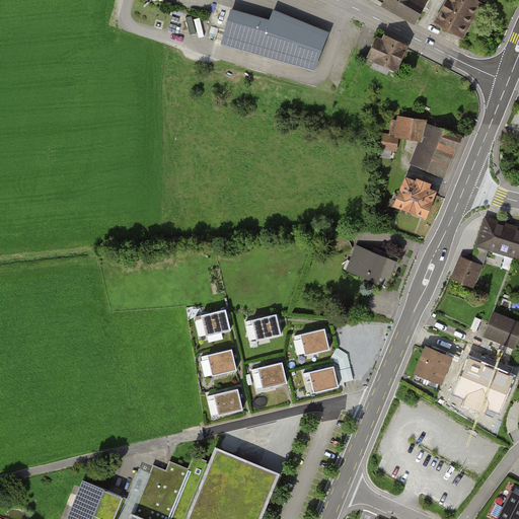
[(385,0),(382,5),(415,22),(426,0),(385,0)]
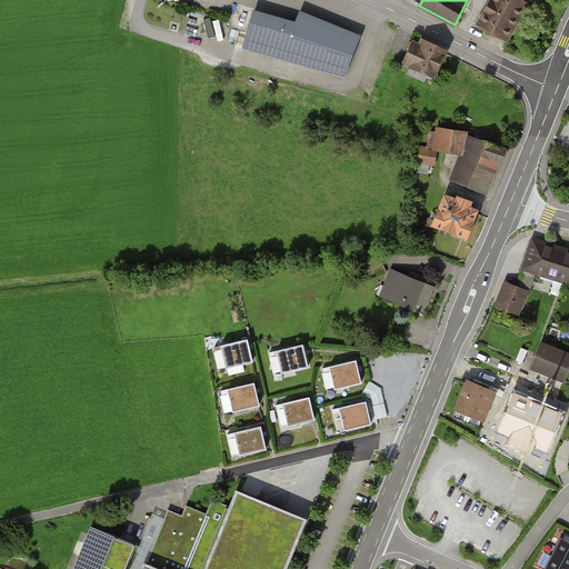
[(506,40),(528,0),(492,0),(479,25),(506,40)]
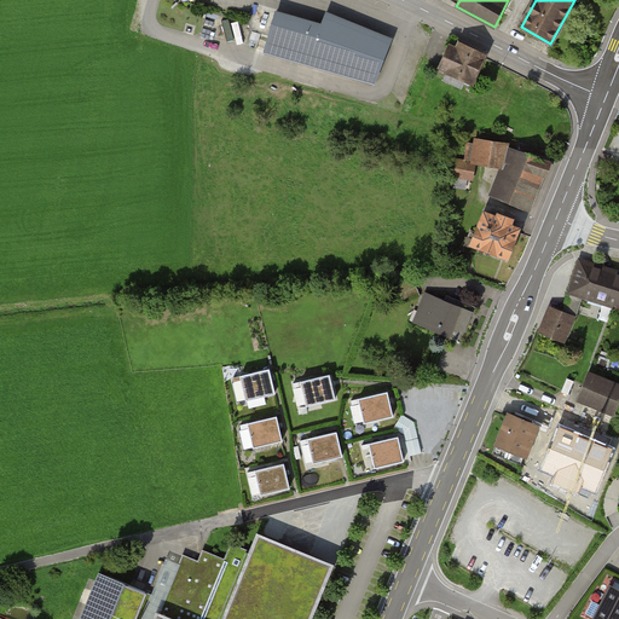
[(267,45),(265,52),(375,84),(391,44),(325,17),(320,29),(275,17),(267,45)]
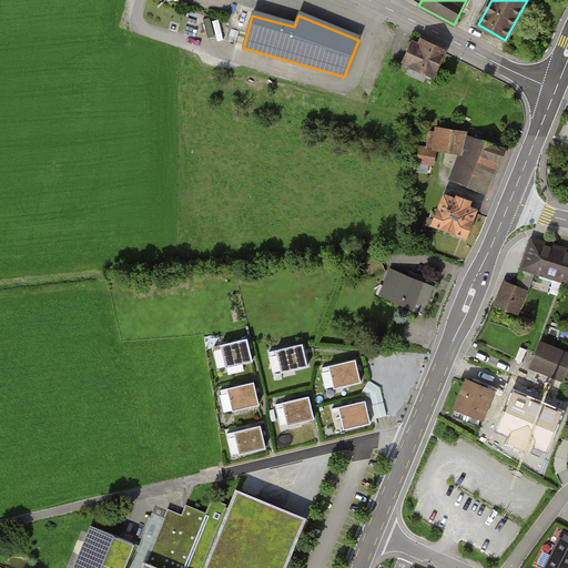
[(413,42),(405,62),(411,64),(409,67),(434,78),(446,51),(422,40),(419,46),(413,42)]
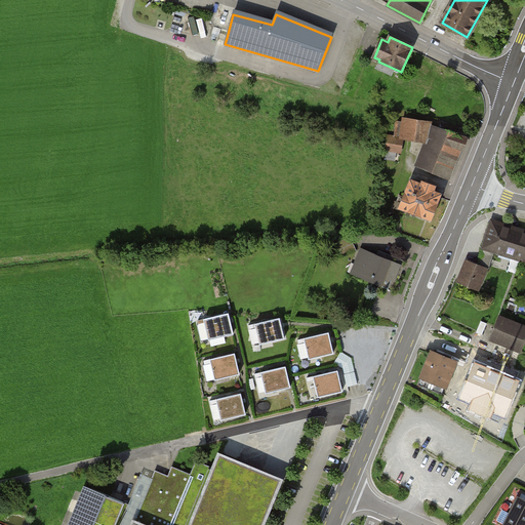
[(418,165),(448,177),(459,148),(462,149),(467,138),(430,125),(431,123),(405,119),(404,122),(398,122),(396,135),(403,136),(428,142),(418,165)]
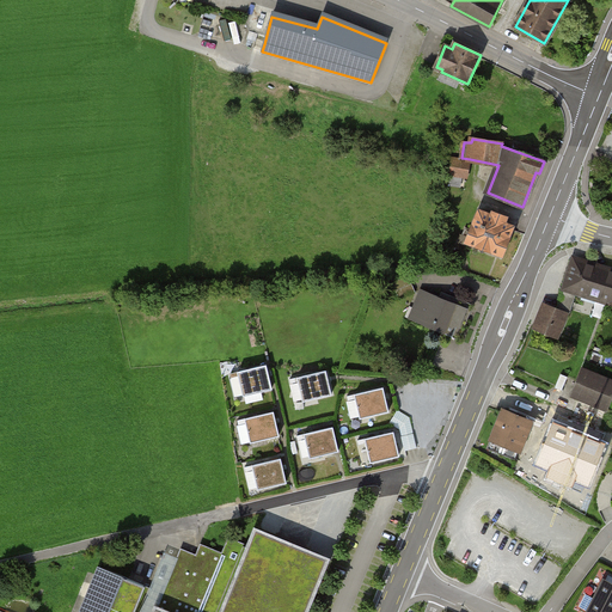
[(470,160),(453,158),(450,175),(467,177),(470,160)]
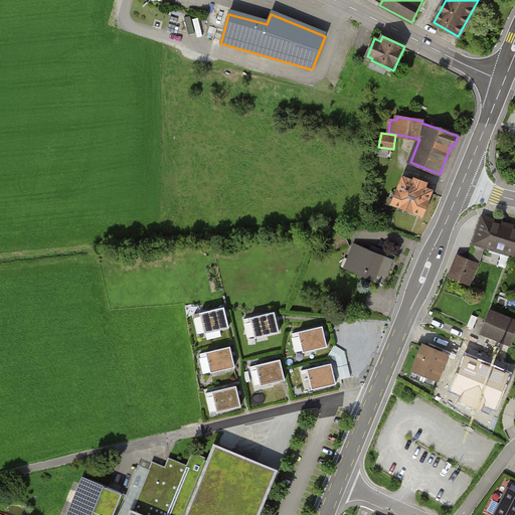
[(403,177),(393,203),(422,214),(432,191),(424,188),(426,183),(415,179),(414,181),(403,177)]
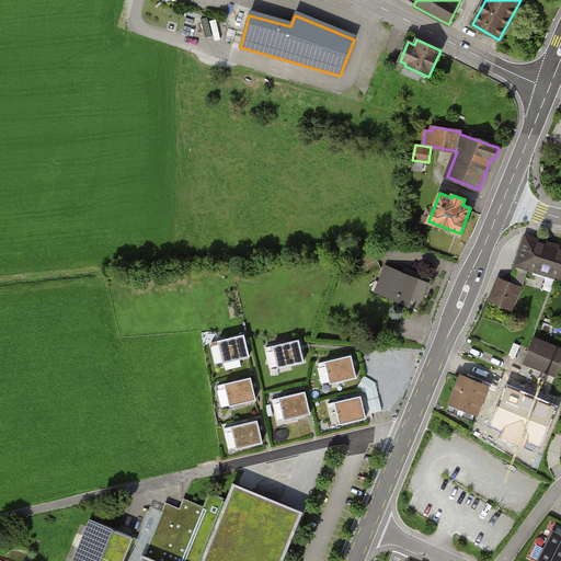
[(525,238),(517,265),(560,278),(560,247),(529,237),(525,238)]
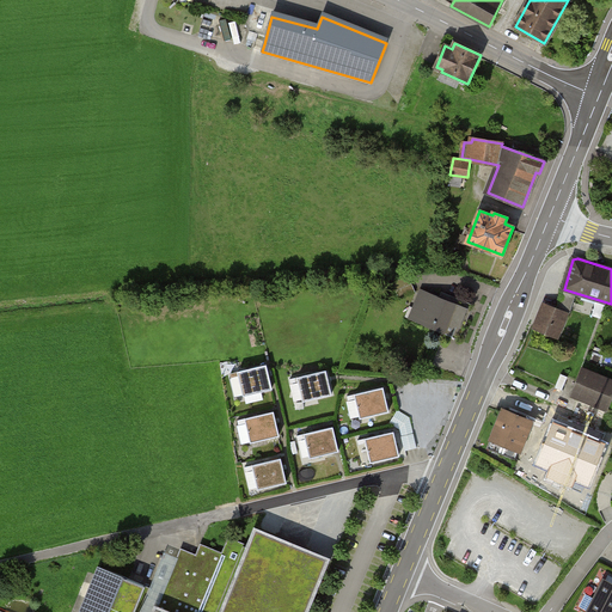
[(422,289),(415,307),(423,311),(417,323),(459,340),(467,322),(466,320),(471,310),(466,307),(469,303),(458,299),(456,304),(422,289)]
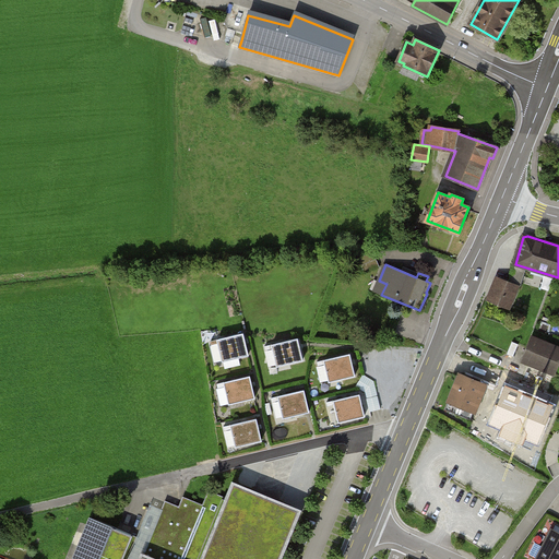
[(516,286),(498,278),(489,299),(508,307),(516,286)]
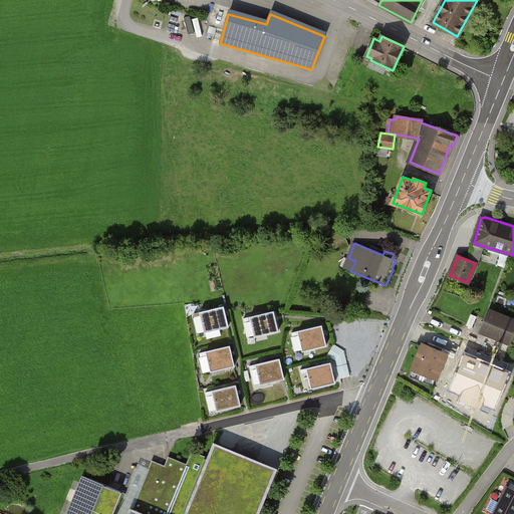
[(224,306),(200,311),(204,331),(228,326),(224,306)]
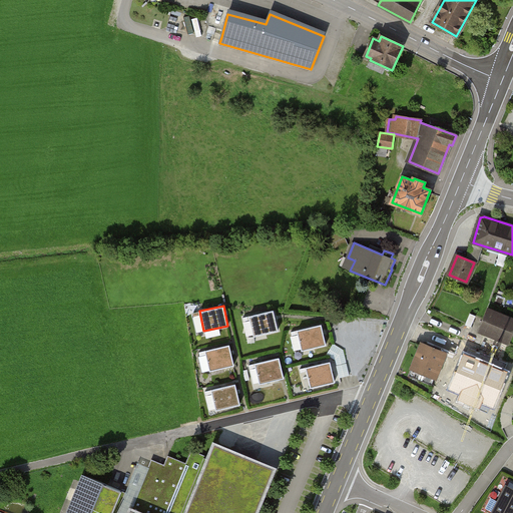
[(512,320),(488,310),(480,331),(509,343),(512,334),(512,320)]
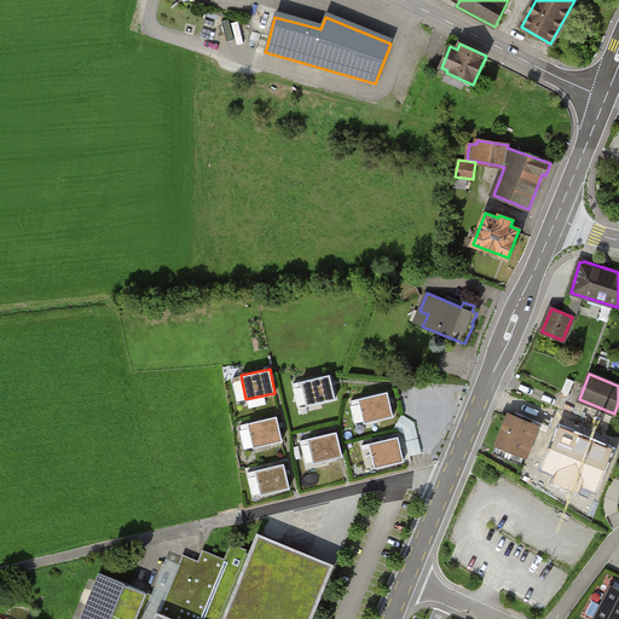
[(330,375),(301,381),(306,405),(335,399),(330,375)]
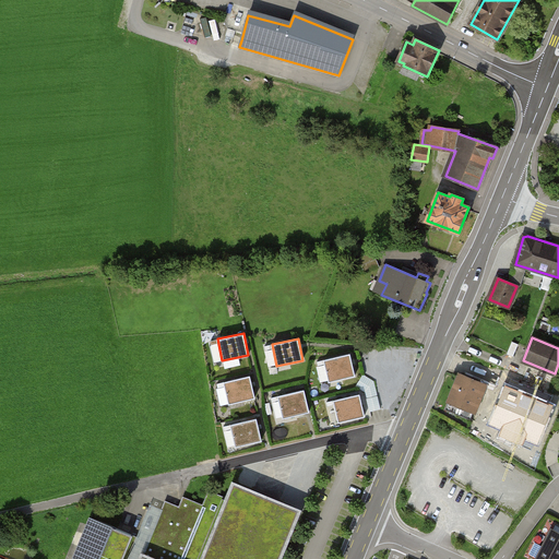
[(349,354),(324,360),(329,381),(355,376),(349,354)]
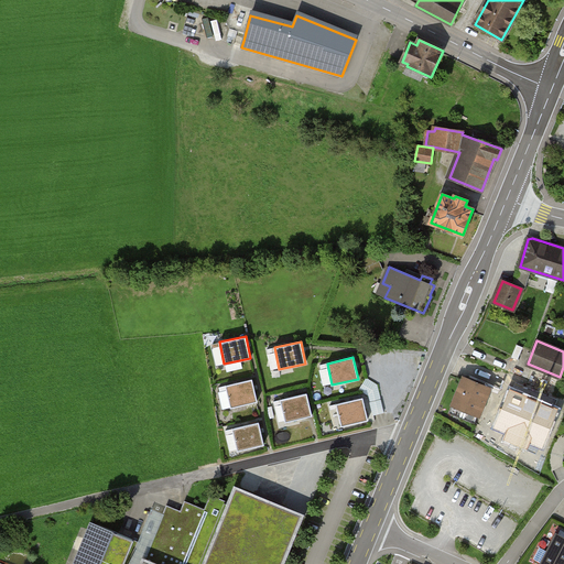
[(253,380),(227,386),(231,408),(258,401),(253,380)]
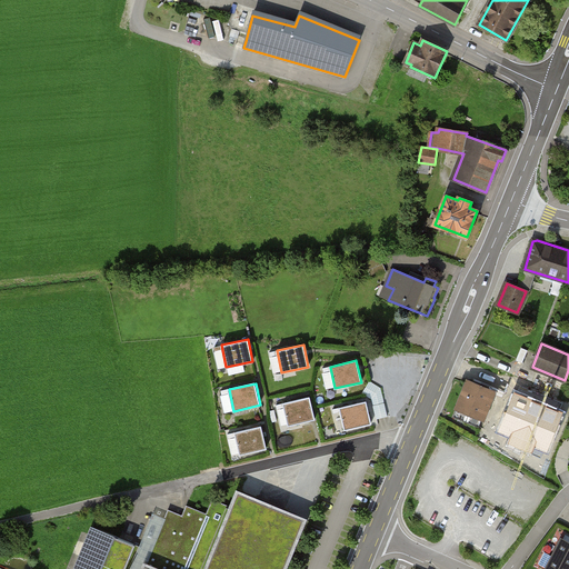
[(390,416),(381,383),(366,388),(368,397),(372,396),(379,419),(390,416)]
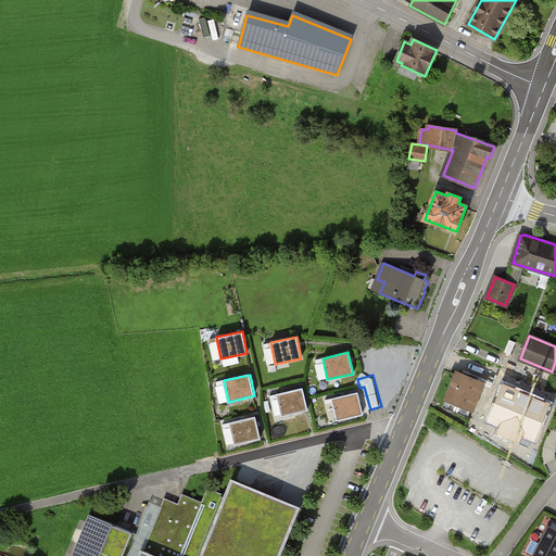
[(482,384),(458,375),(445,407),(468,417),(482,384)]
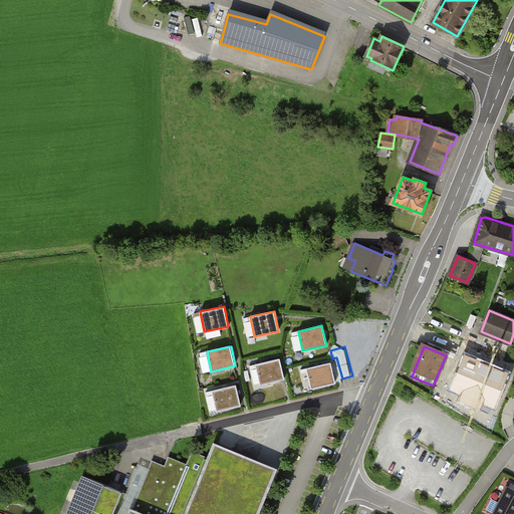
[(508,374),(465,357),(453,389),(465,394),(463,400),(479,407),(482,401),(495,407),(508,374)]
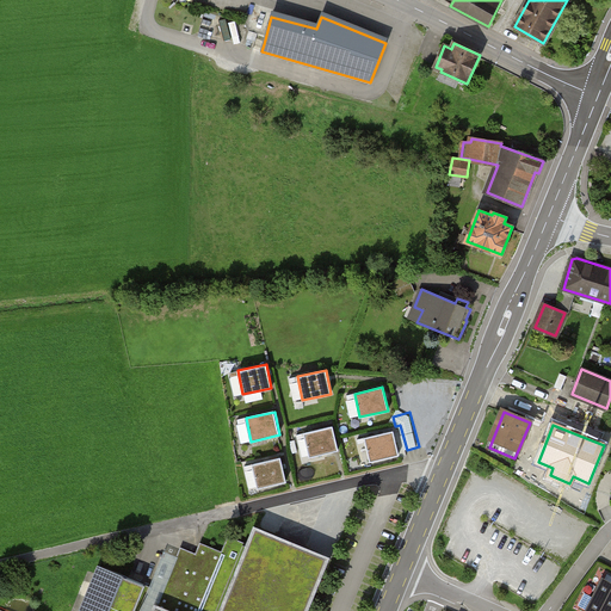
[(333,426),(304,433),(310,456),(339,450),(333,426)]
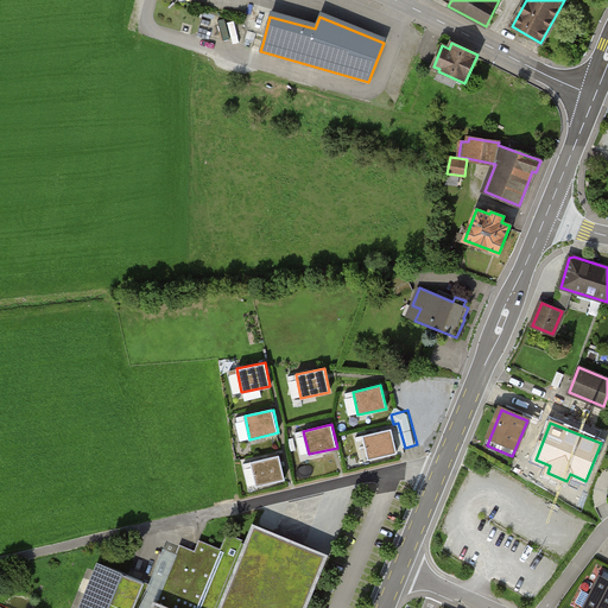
[(392,429),(363,435),(368,458),(397,453),(392,429)]
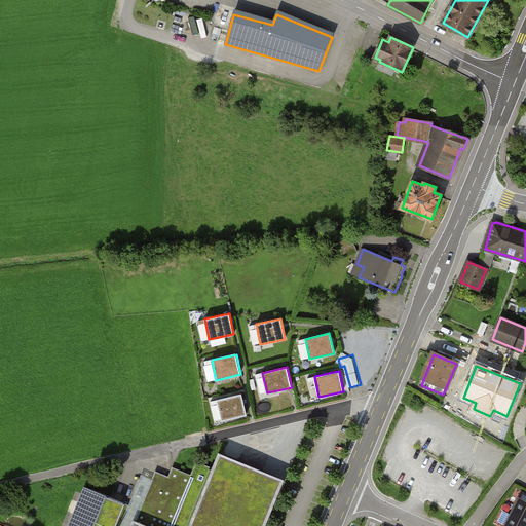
[(241,393),(217,400),(222,420),(247,414),(241,393)]
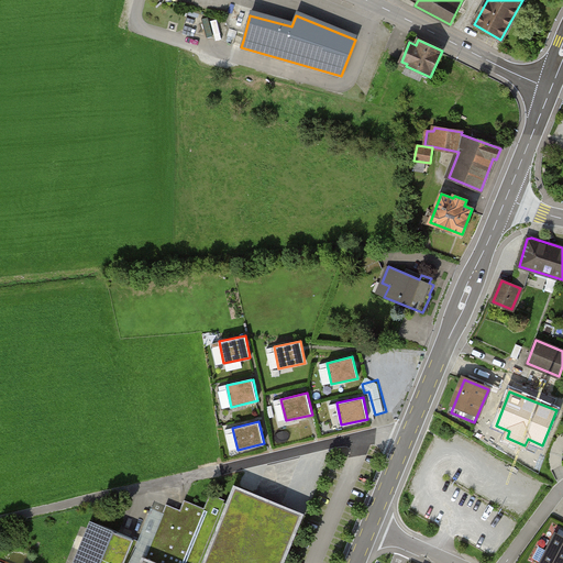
[(288,562),(309,514),(238,484),(233,497),(205,562),(164,562),(147,556),(144,562),(288,562)]
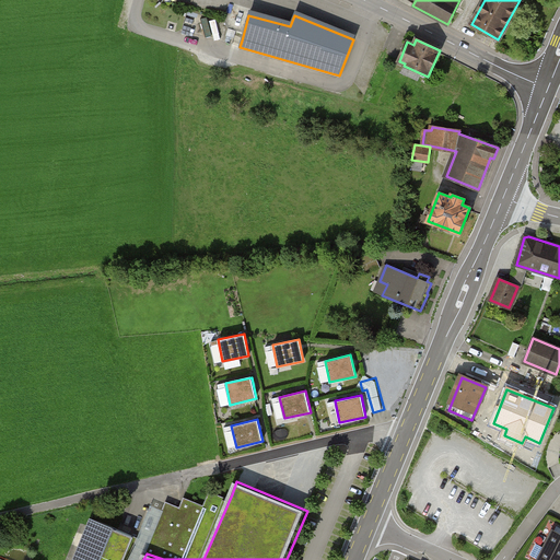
[(164,511),(147,553),(163,559),(203,559),(232,494),(210,485),(201,504),(185,498),(181,509),(167,503),(164,511)]
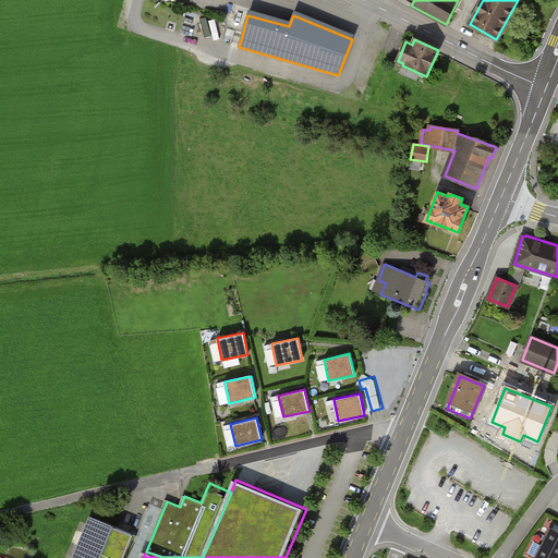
[(129,557),(143,557),(146,552),(164,509),(152,505),(138,535),(129,557)]
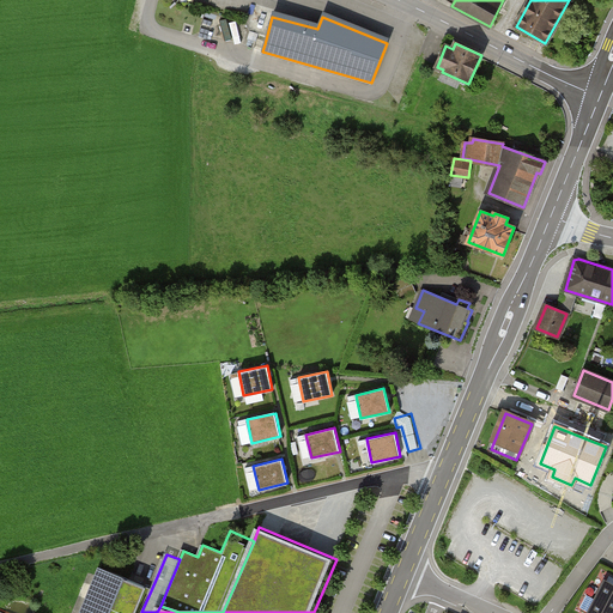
[(102,568),(83,612),(141,612),(152,588),(102,568)]
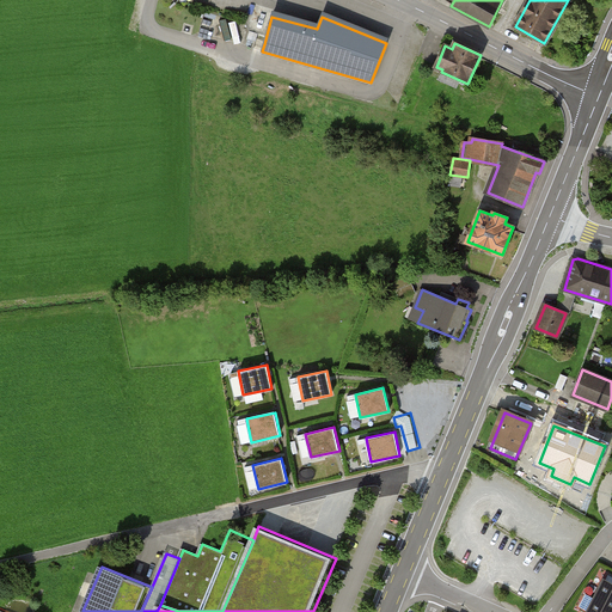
[(611,611),(611,582),(609,580),(593,611),(594,611),(611,611)]
